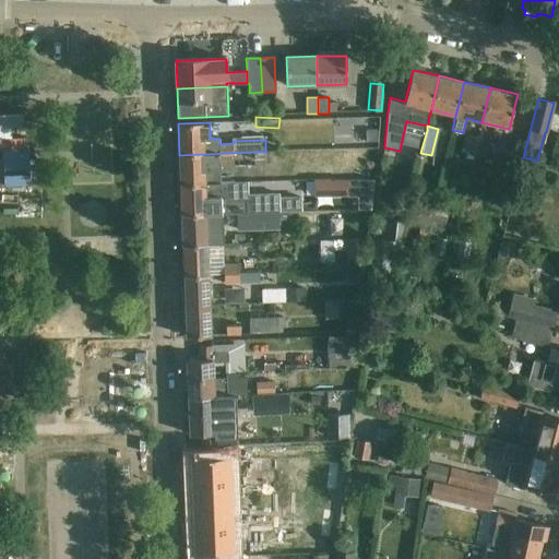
[(466,153),(463,164),(472,166),(474,155),(478,138),(470,135),(465,153),(466,153)]
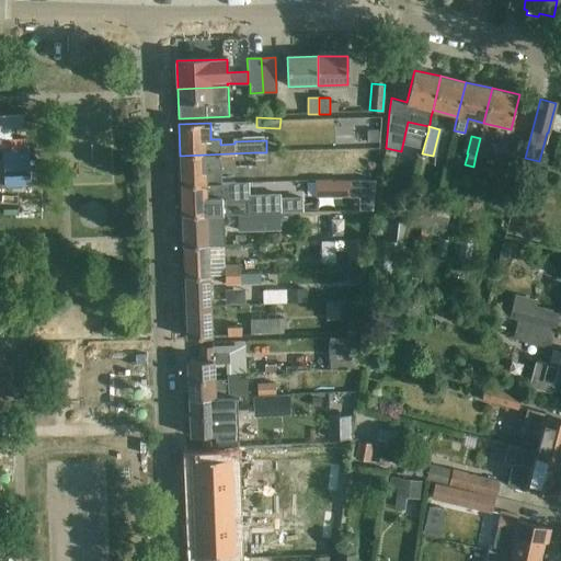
[(490,140),(480,138),(476,156),(485,158),(490,140)]
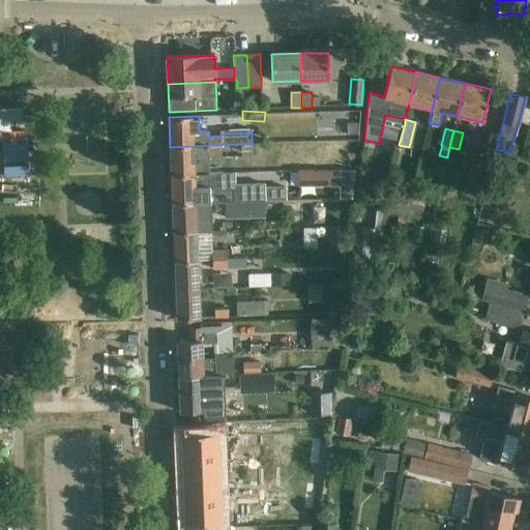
[(240,144),(170,147),(171,176),(199,175),(200,175),(208,175),(208,163),(208,160),(222,160),(222,158),(241,157),(240,144)]
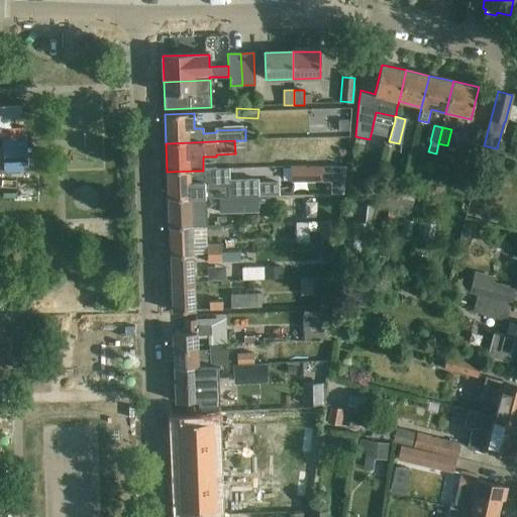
[(468,159),(466,182),(481,183),(483,160),(468,159)]
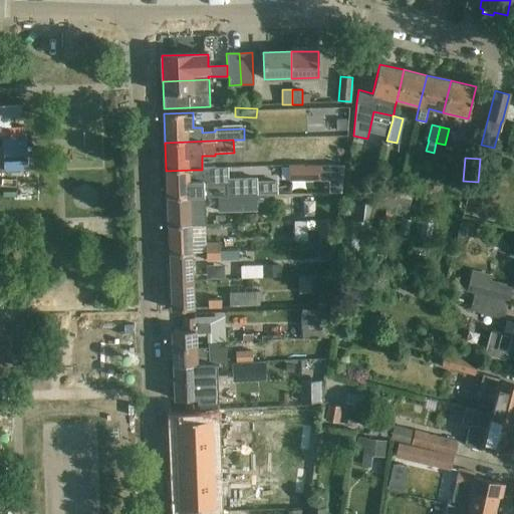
[(276,160),(276,172),(292,172),(292,160),(276,160)]
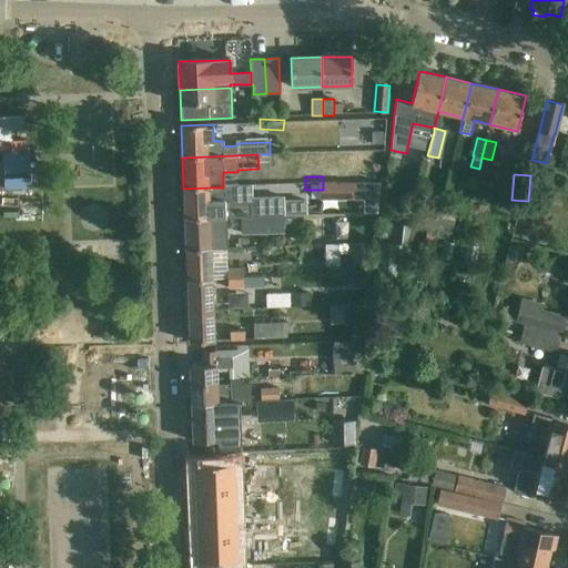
[(213,188),(183,189),(184,219),(225,217),(240,216),(284,215),(283,208),(283,201),(283,198),(224,199),(223,188),(214,188),(213,188)]
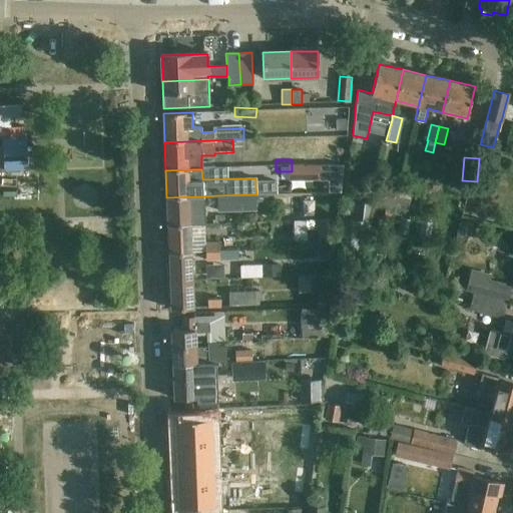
[(257,194),(216,195),(216,204),(217,211),(257,209),(255,201),(269,201),(269,193),(257,194)]
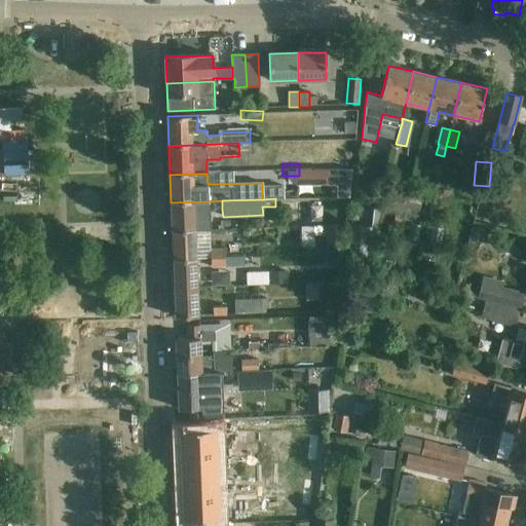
[(209,201),(171,202),(172,231),(210,229),(209,201)]
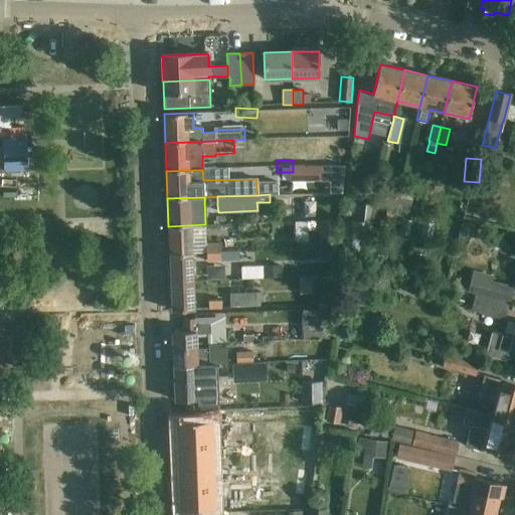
[(318,220),(318,240),(335,240),(335,220),(318,220)]
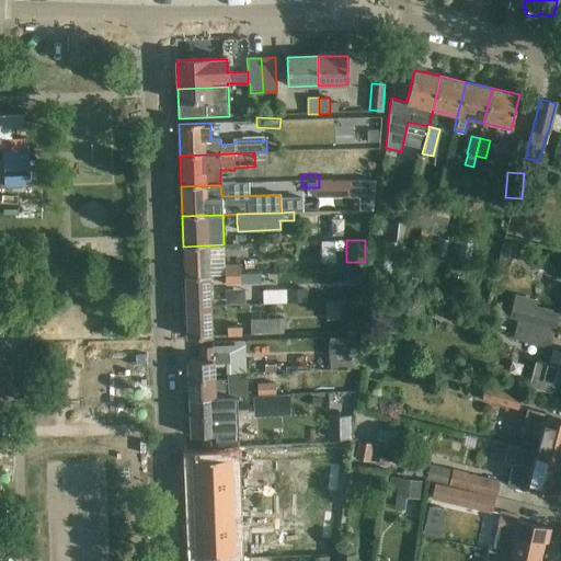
[(183,247),(184,277),(208,276),(225,275),(224,265),(224,244),(183,247)]
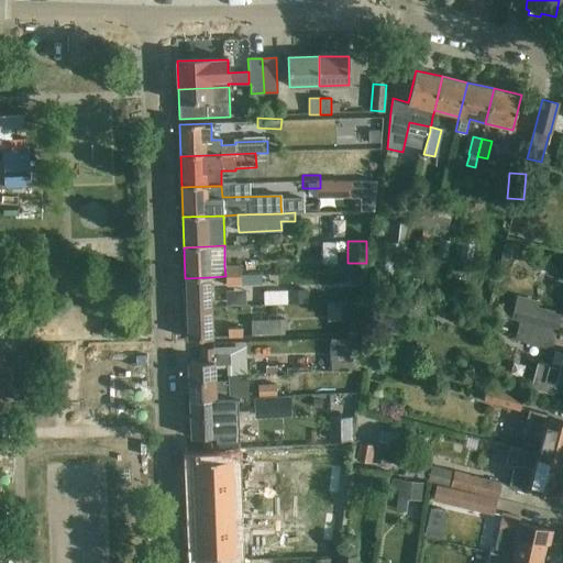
[(240,265),(224,266),(225,276),(240,276),(240,265)]
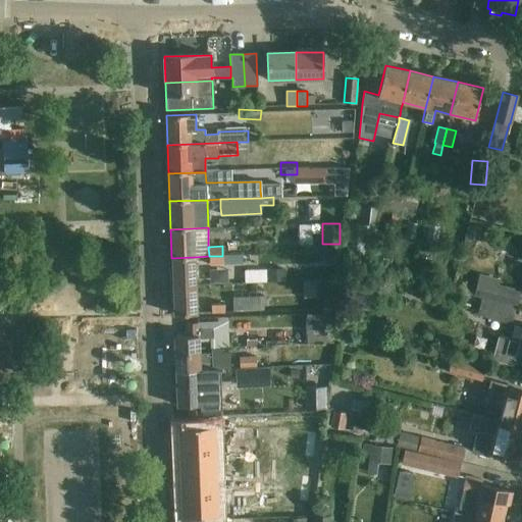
[(242,255),(222,256),(209,256),(209,266),(243,264),(242,255)]
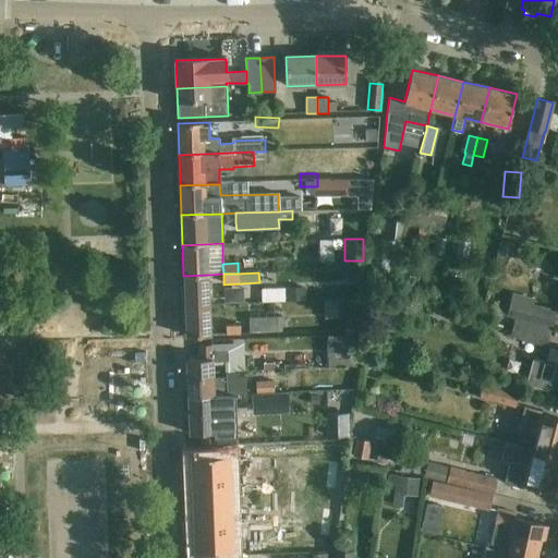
[(183,276),(184,305),(208,304),(207,275),(183,276)]
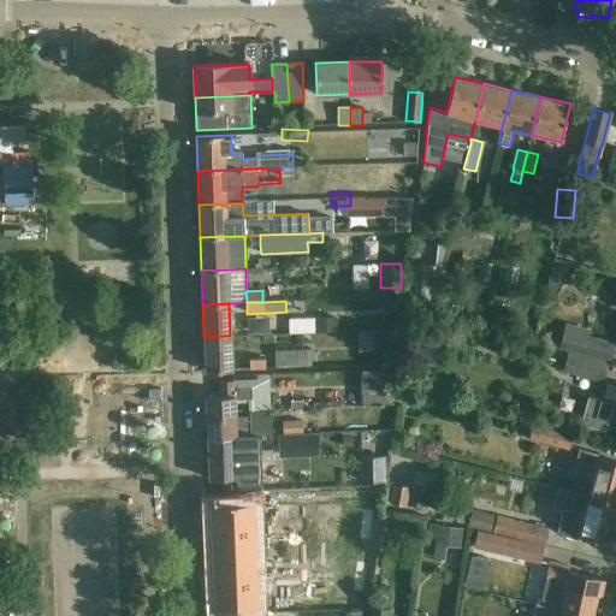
[(230,336),(203,337),(205,371),(231,371),(230,336)]
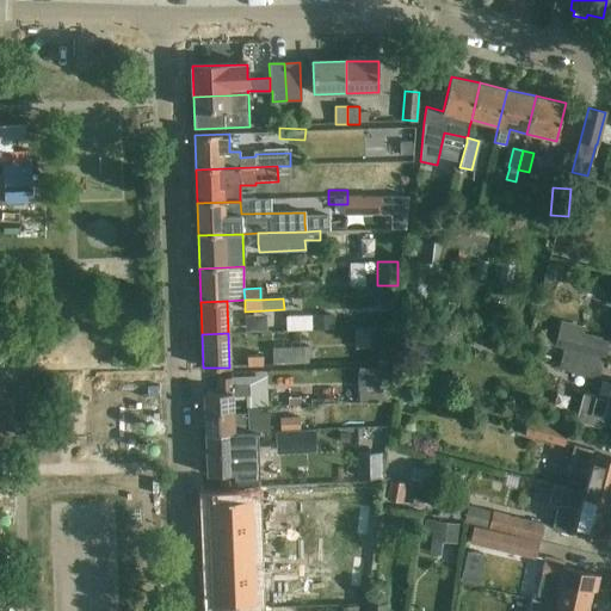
[(578,352),(603,358),(608,341),(581,334),(578,352)]
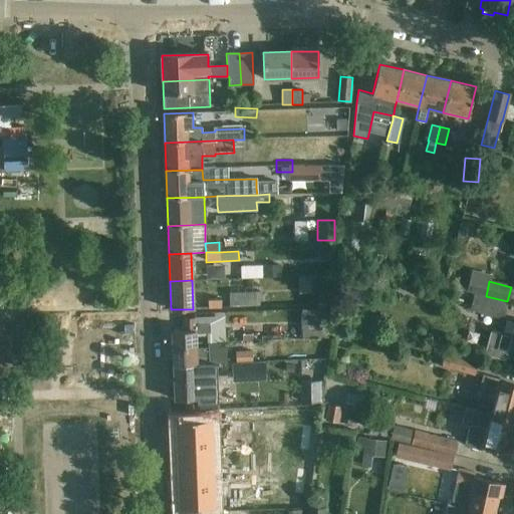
[(229,292),(229,306),(259,305),(258,291),(229,292)]
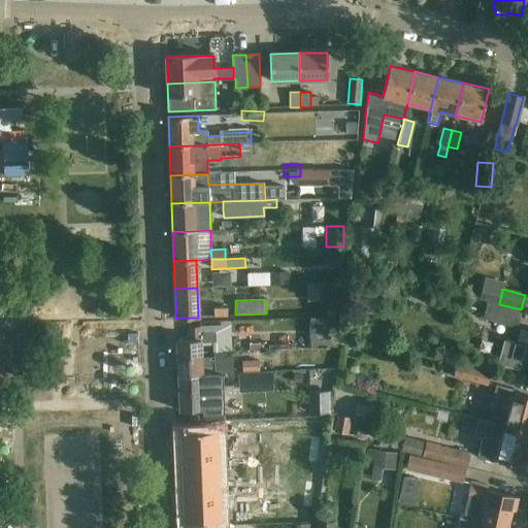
[(482,320),(517,328),(521,311),(485,303),(482,320)]
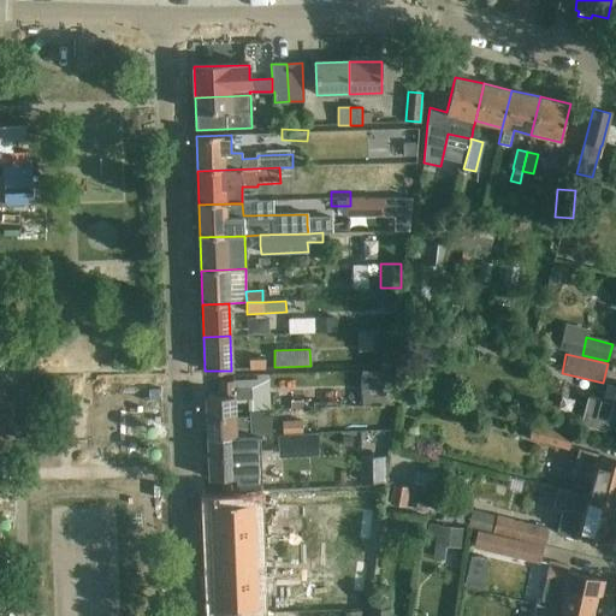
[(265,359),(249,359),(249,369),(265,369),(265,359)]
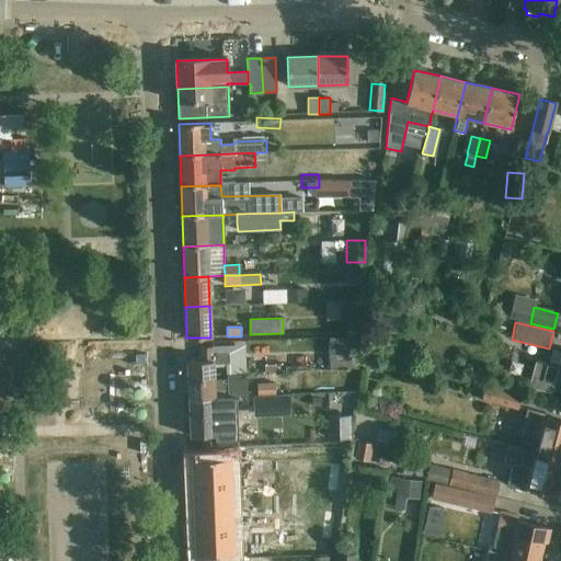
[(199,361),(187,362),(190,399),(225,398),(230,398),(230,389),(230,379),(225,379),(213,380),(213,364),(225,364),(229,363),(228,353),(212,354),(212,347),(199,347),(199,361)]
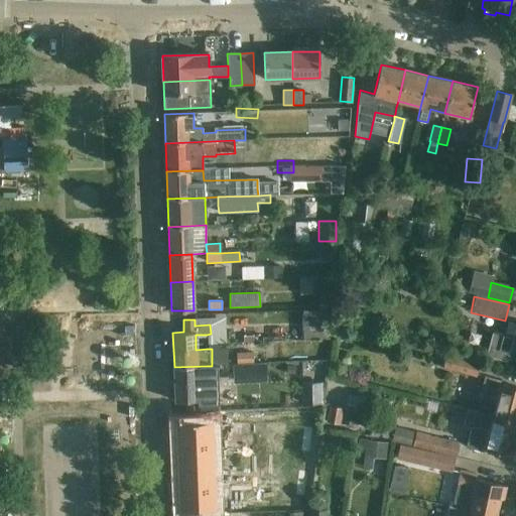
[(493,332),(492,337),(486,356),(507,361),(509,352),(515,354),(515,325),(513,338),(493,332)]
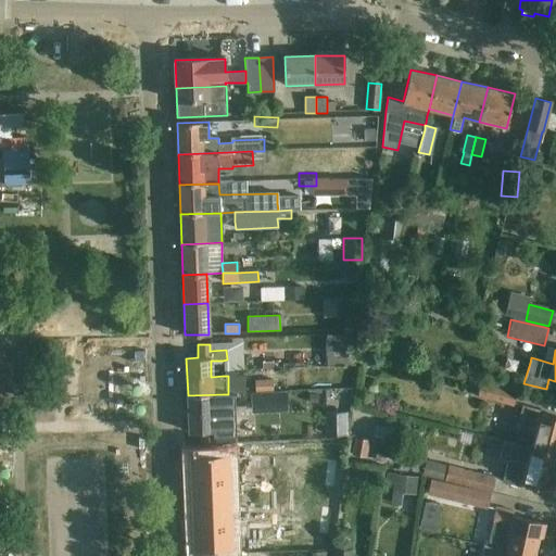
[(273,379),(255,380),(255,392),(273,391),(273,379)]
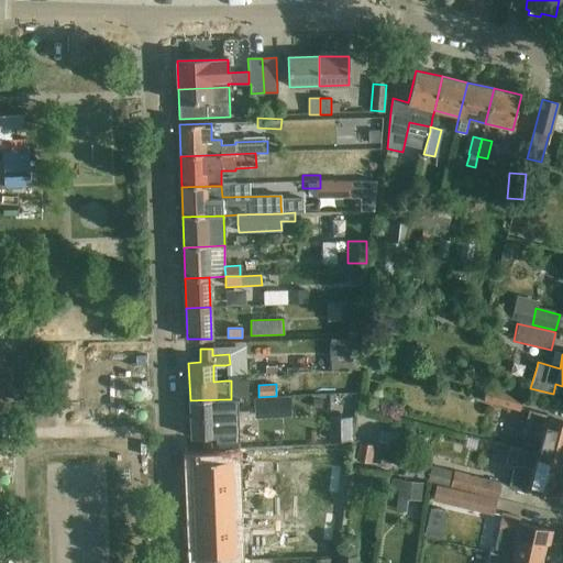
[(484,401),(496,405),(519,410),(522,397),(487,387),(484,401)]
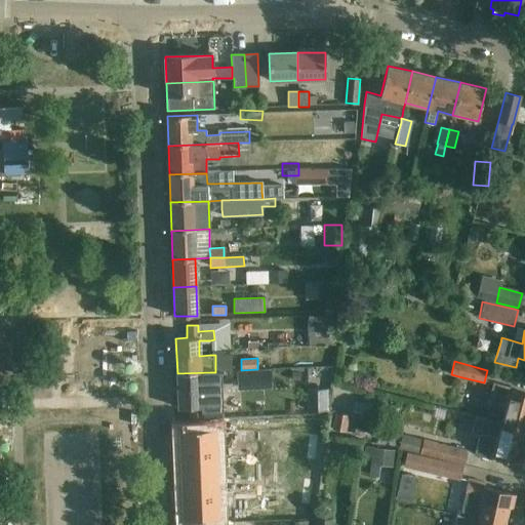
[(210,372),(177,373),(178,408),(191,407),(192,419),(202,419),(224,418),(223,387),(223,371),(215,372),(210,372)]
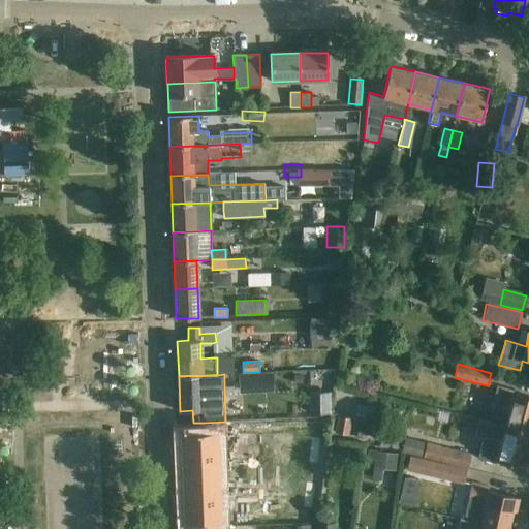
[(508,411),(504,426),(528,432),(528,397),(517,394),(517,391),(496,385),(492,399),(493,399),(491,407),(508,411)]
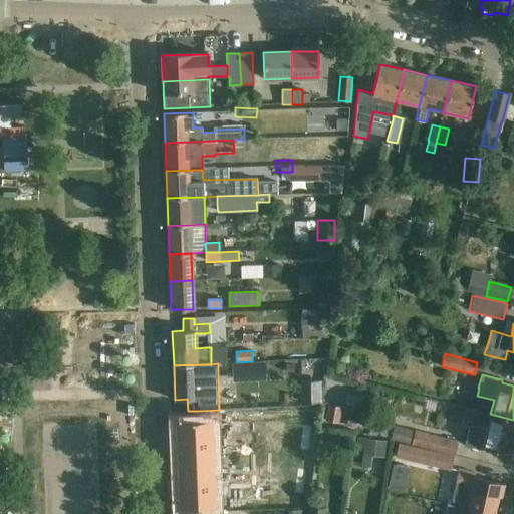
[(344,396),(339,415),(350,418),(355,399),(344,396)]
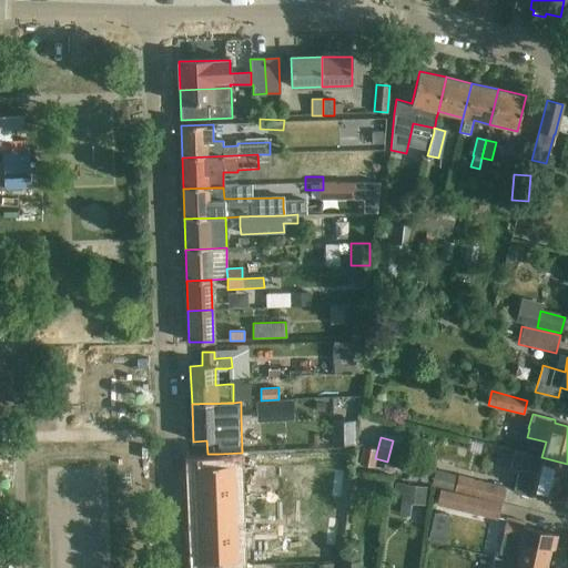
[(567,470),(567,464),(541,457),(541,458),(514,452),(509,470),(518,473),(513,493),(530,497),(531,494),(564,501),(567,487),(564,487),(567,470)]
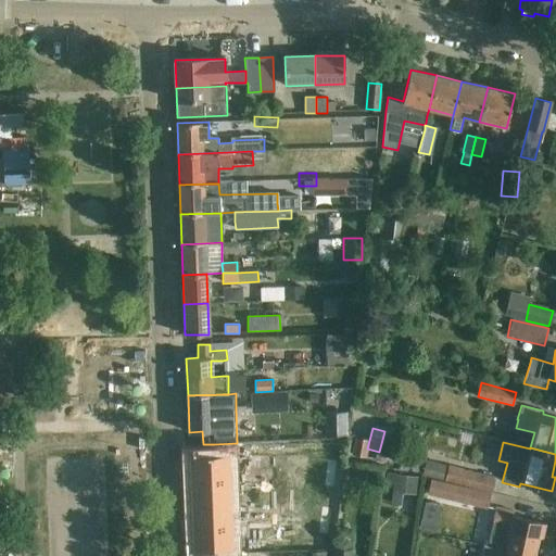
[(228,453),(190,454),(190,479),(229,478),(228,453)]
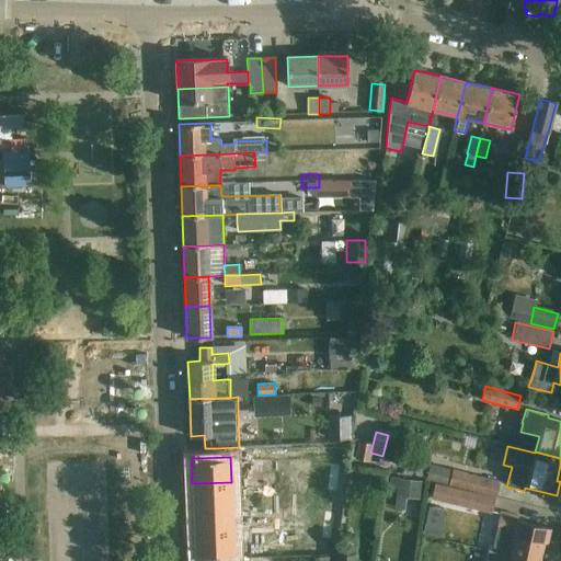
[(330,464),(329,477),(338,478),(340,465),(330,464)]
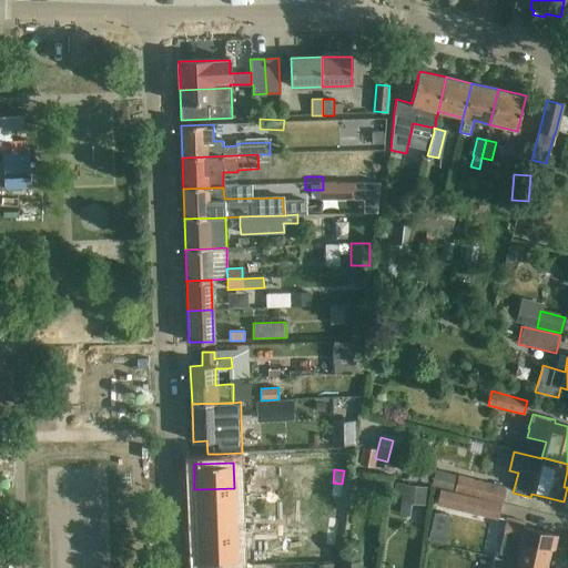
[(500,503),(505,488),(457,477),(434,472),(430,485),(500,503)]
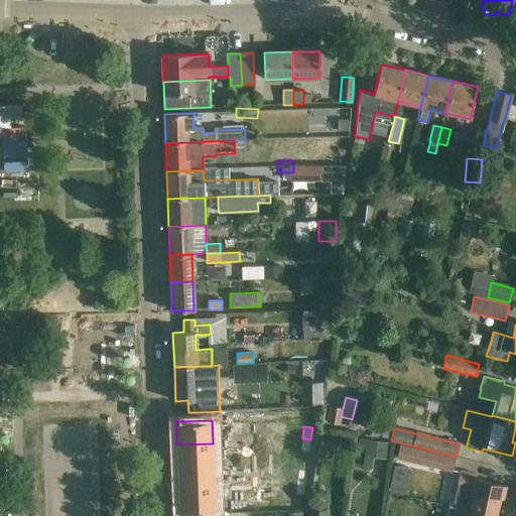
[(302,438),(300,450),(309,452),(310,439),(302,438)]
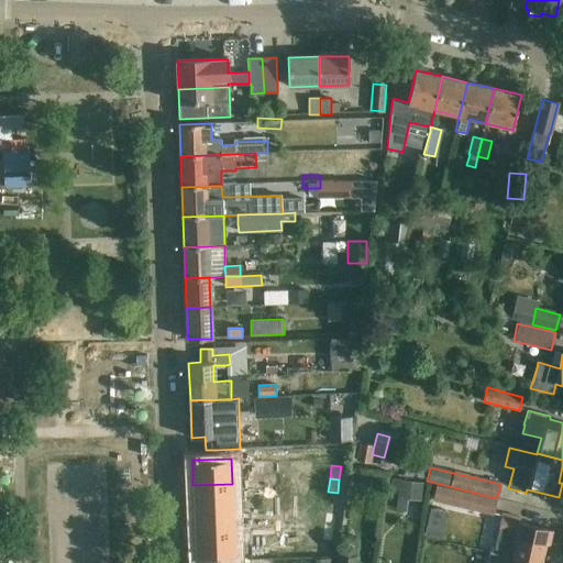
[(300,503),(299,479),(279,481),(280,504),(300,503)]
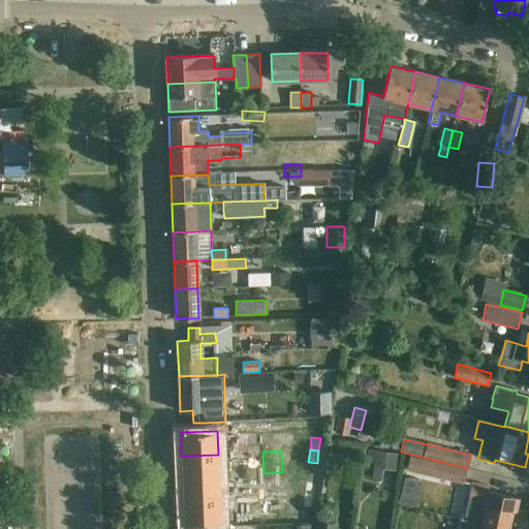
[(218,455),(181,456),(182,478),(219,476),(218,455)]
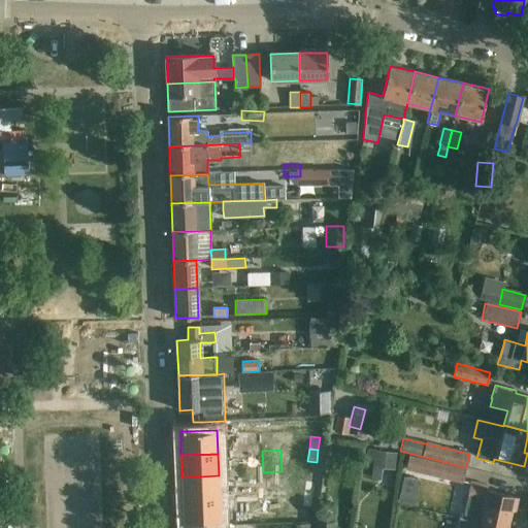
[(405,469),(462,483),(465,468),(408,455),(405,469)]
